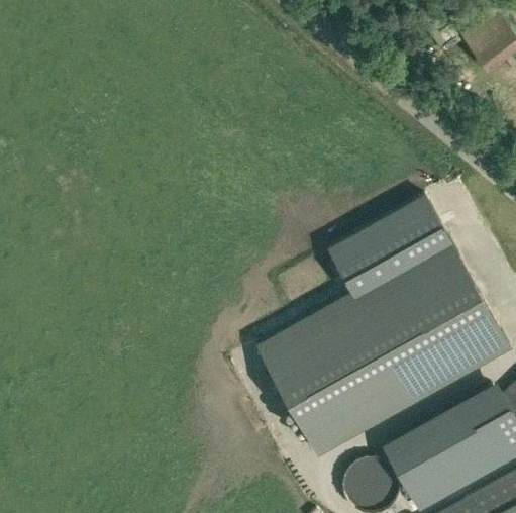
[(515,32),(499,9),(462,35),(489,72),(515,52),(515,32)]
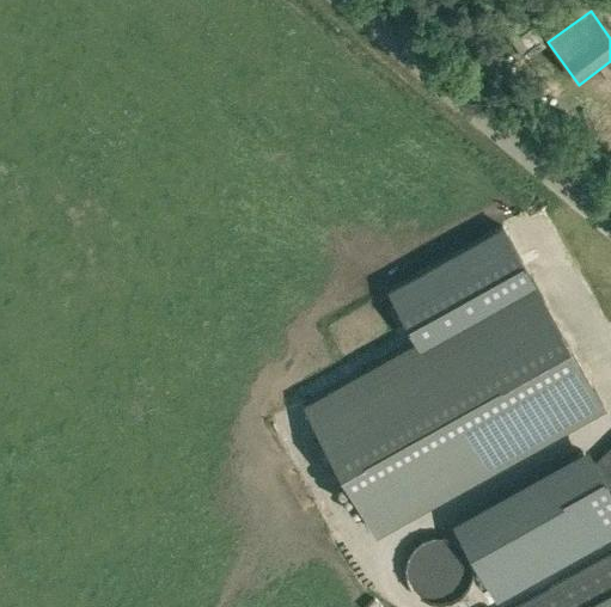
[(419,344),(305,408),(377,535),(603,409),(503,230),(390,293),(419,344)]
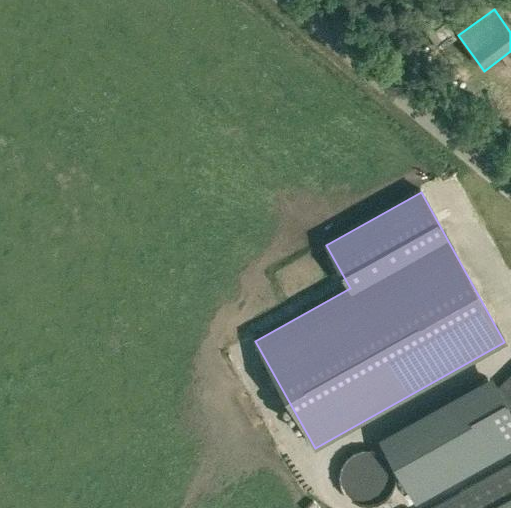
[(498,390),(465,408),(490,452),(510,441),(510,395),(503,387),(502,386),(498,390)]
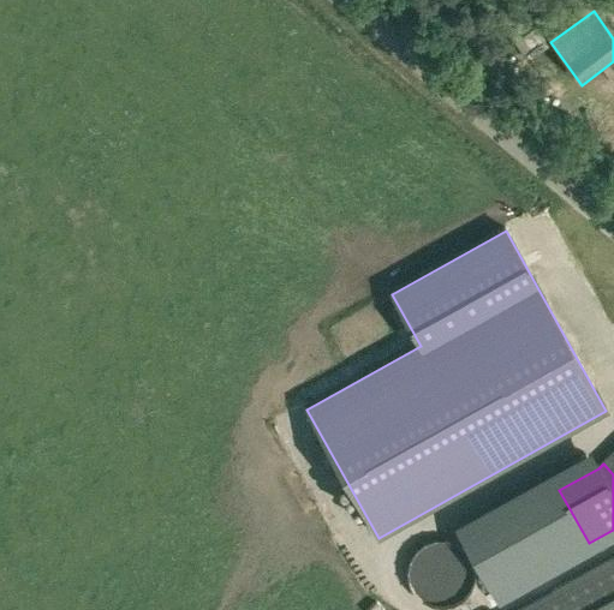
[(469,597),(475,586),(476,575),(475,563),(468,552),(459,545),(447,542),(435,542),(424,545),(415,554),(409,564),(407,575),(410,587),(416,598),(425,605),(436,609),(448,609),(459,605),(469,597)]
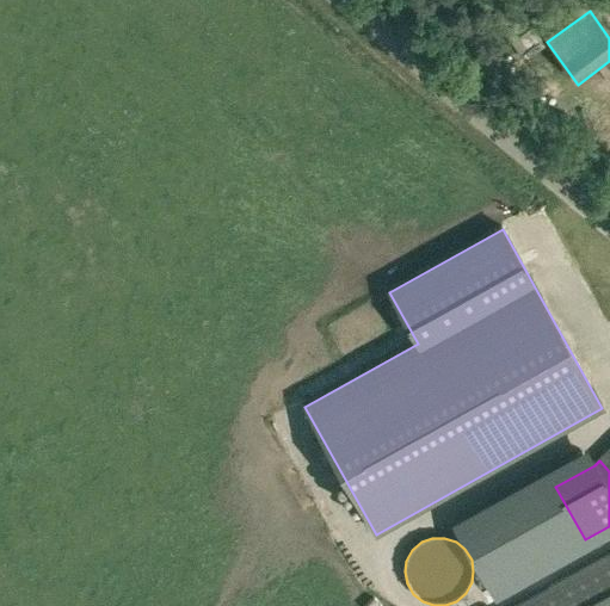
[(609,560),(522,605),(609,605),(609,560)]
